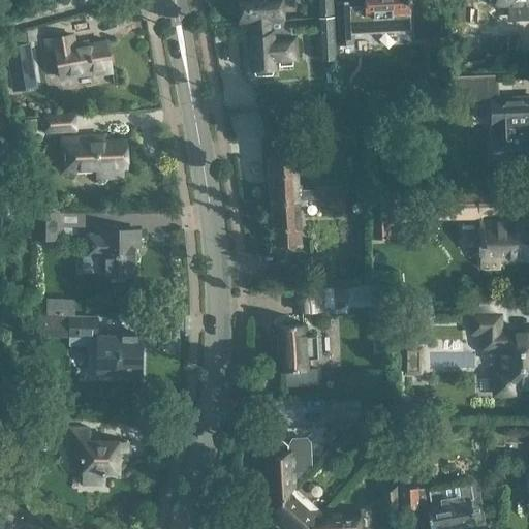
[(237,0),(238,22),(253,22),(282,21),(280,0),(237,0)]
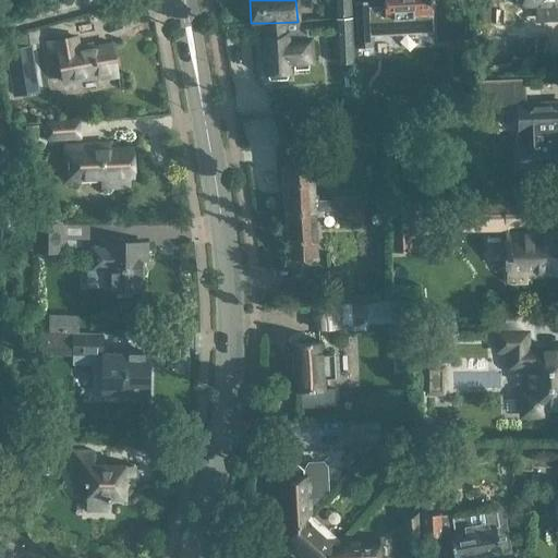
[(331,0),(332,16),(352,15),(351,0),(331,0)]
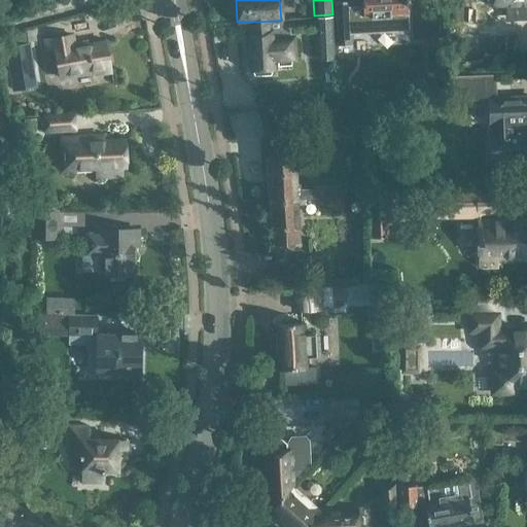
[(407,11),(406,0),(361,0),(362,15),(371,14),(372,18),(390,16),(390,30),(427,28),(426,10),(407,11)]
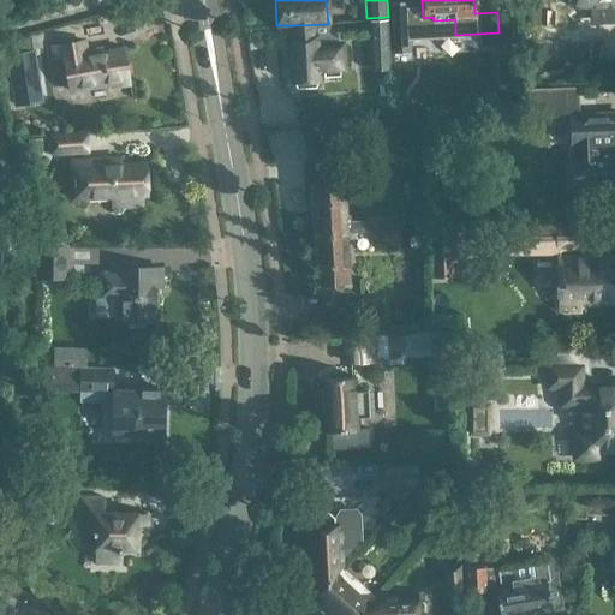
[(614,0),(567,0),(568,3),(583,6),(589,5),(591,13),(607,12),(609,4),(614,4),(614,0)]
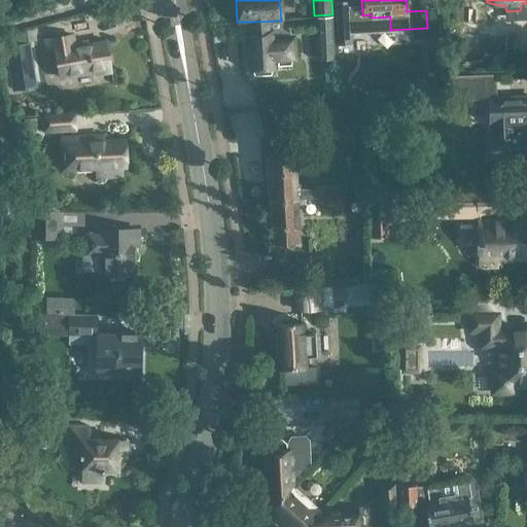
[(351,43),(348,2),(334,3),(337,44),(351,43)]
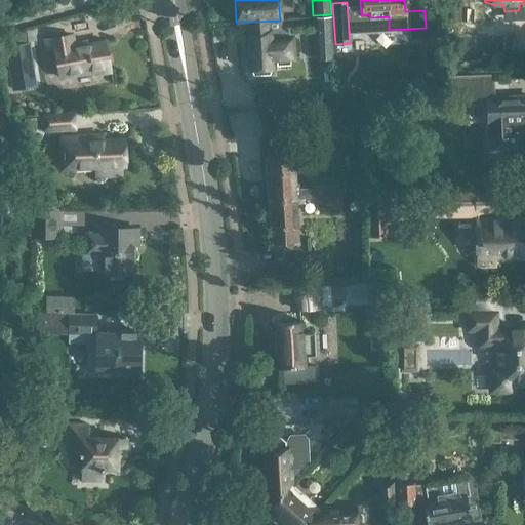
[(313,17),(315,61),(333,59),(331,16),(313,17)]
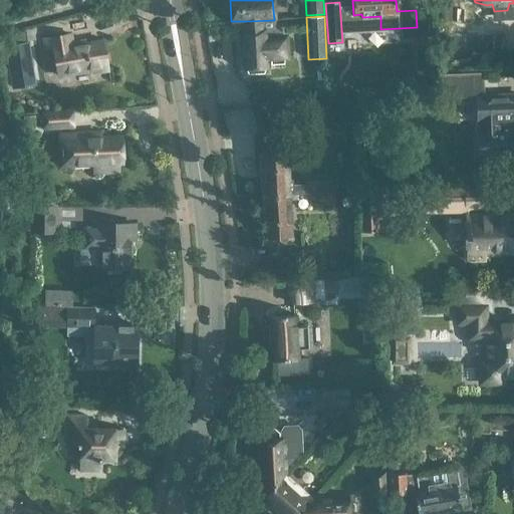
[(275,29),(274,20),(246,21),(246,31),(243,31),(244,61),(248,73),(263,73),(266,60),(266,59),(287,58),(286,35),(281,36),(280,29),(275,29)]
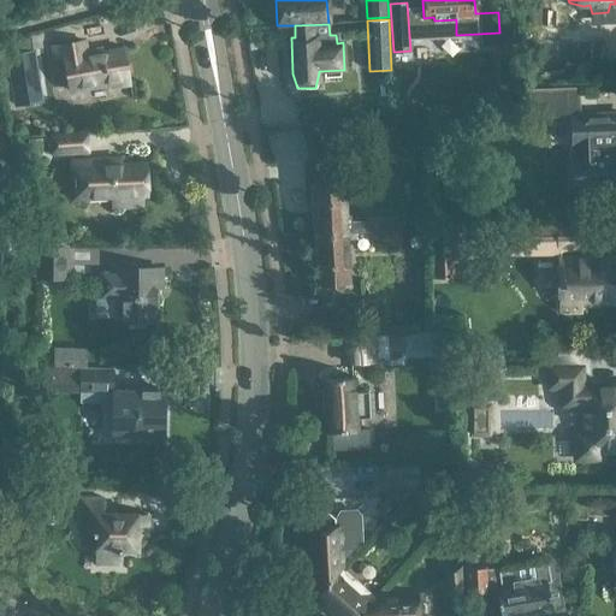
[(86,54),(83,40),(52,46),(54,59),(63,58),(63,60),(64,59),(69,90),(129,80),(123,48),(86,54)]
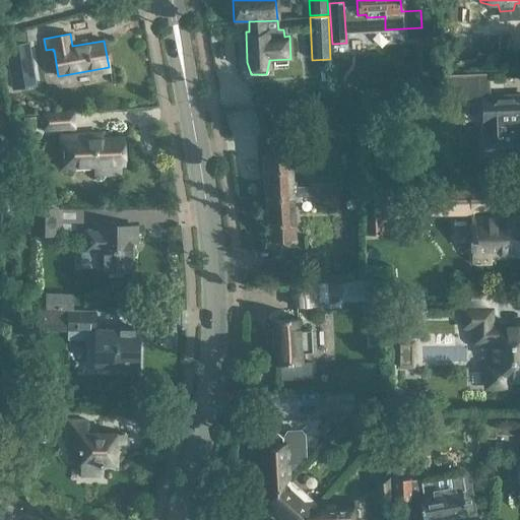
[(27,43),(6,46),(9,74),(34,70),(29,42),(27,43)]
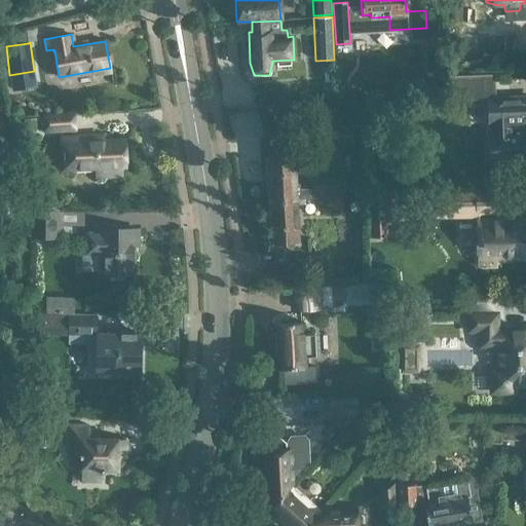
[(464,71),(463,46),(449,47),(450,71),(464,71)]
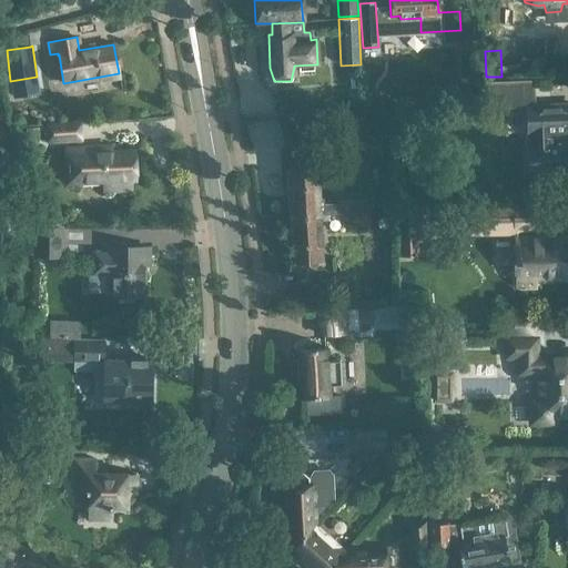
[(378,85),(378,62),(364,63),(365,85),(378,85)]
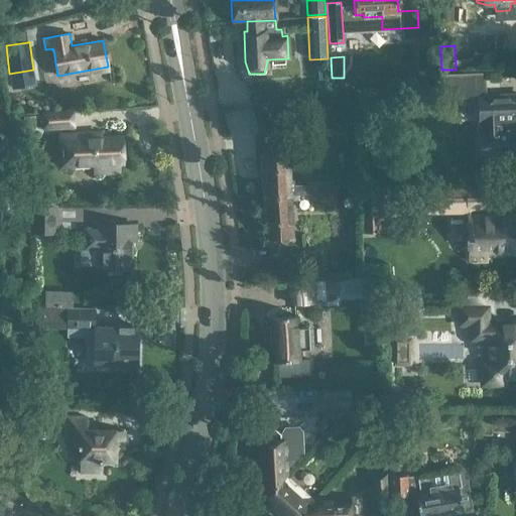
[(474,74),(442,75),(443,100),(475,98),(474,74)]
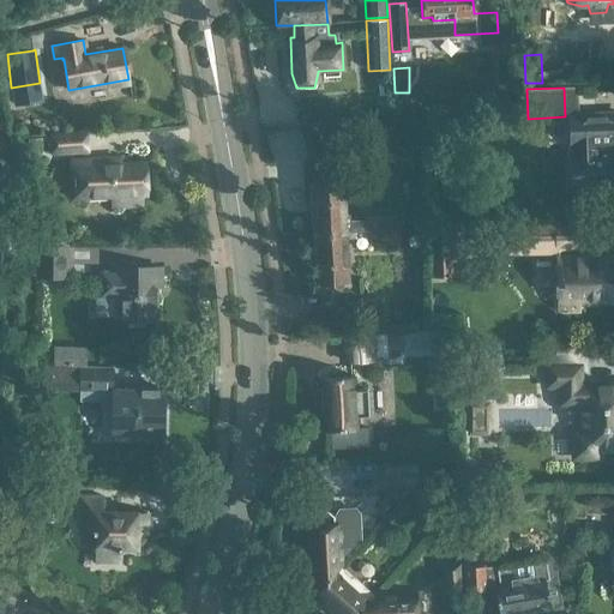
[(613,113),(570,115),(571,144),(581,144),(583,187),(613,185),(613,113)]
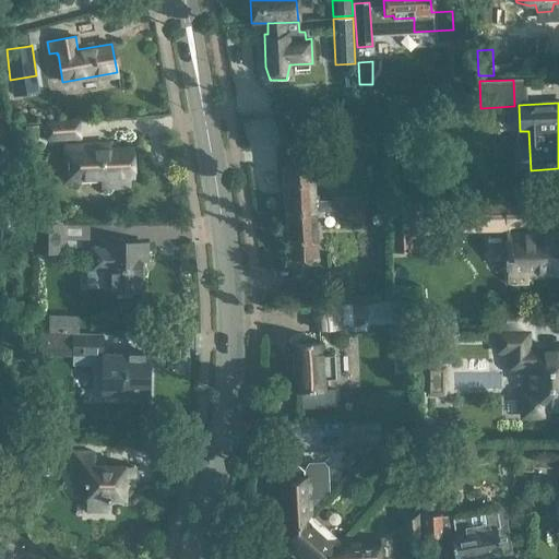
[(340,135),(371,134),(370,114),(339,115),(340,135)]
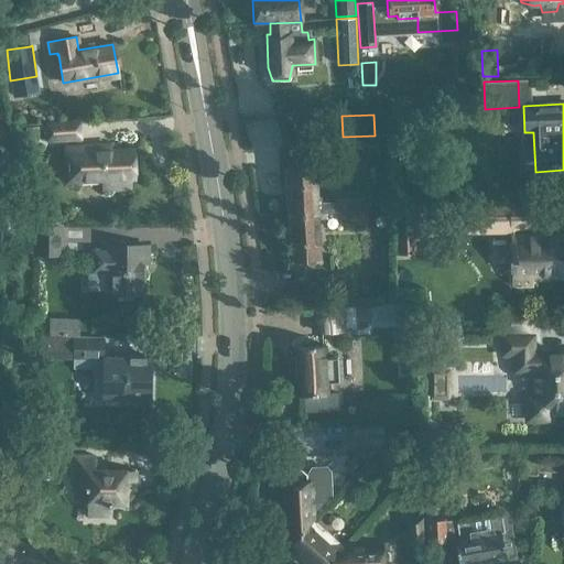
[(79,140),(79,123),(45,126),(46,142),(79,140)]
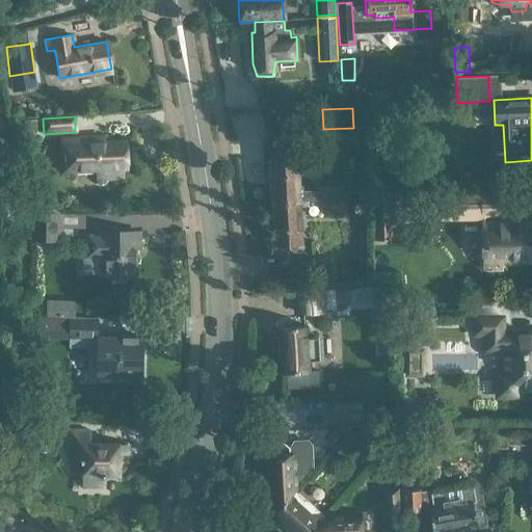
[(60,141),(59,141),(60,174),(96,171),(97,181),(124,180),(124,170),(128,170),(127,138),(105,139),(105,134),(60,136),(60,141)]
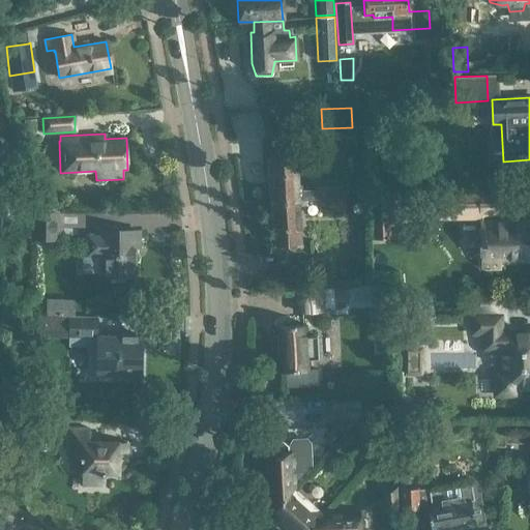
[(301,185),(295,185),(294,158),(269,159),(271,203),(296,202),(296,201),(337,199),(336,185),(315,187),(315,189),(302,190),(301,185)]
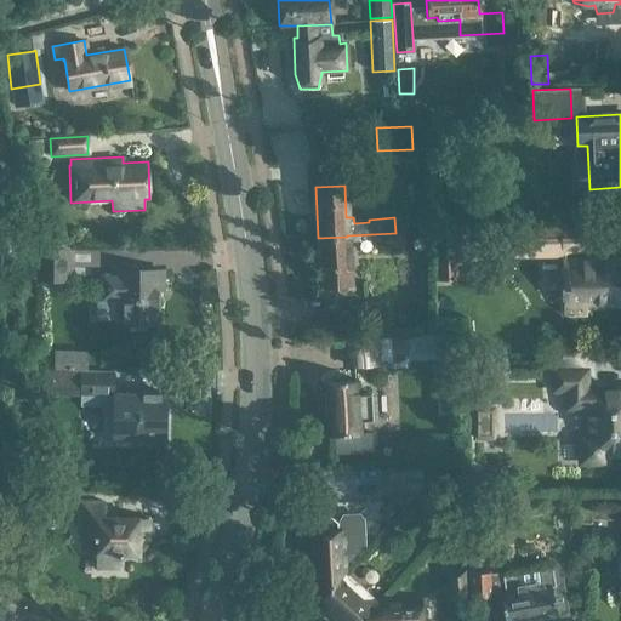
[(0,269),(24,266),(16,216),(0,217),(0,269)]
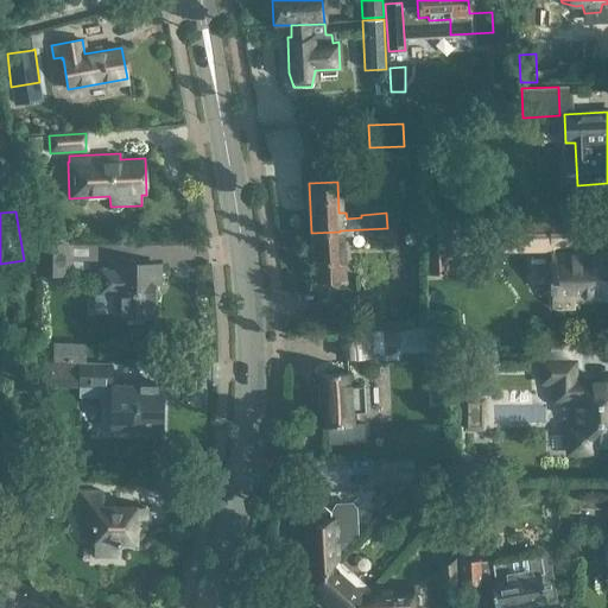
[(607,247),(590,248),(589,219),(529,221),(530,246),(570,244),(572,299),(588,299),(594,299),(594,295),(607,293),(607,247)]
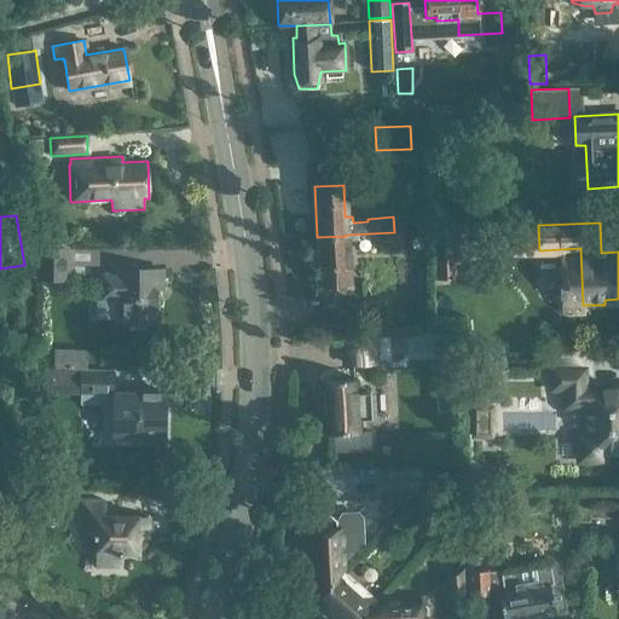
[(422,230),(411,231),(411,241),(422,239),(422,230)]
